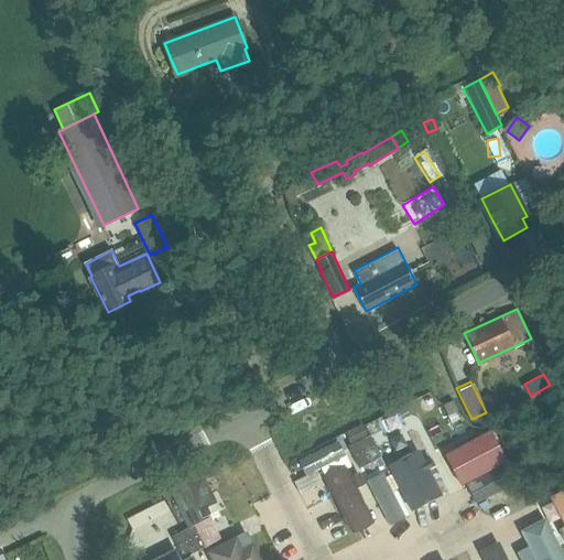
[(481,396),(487,408),(499,402),(496,396),(489,392),(481,396)]
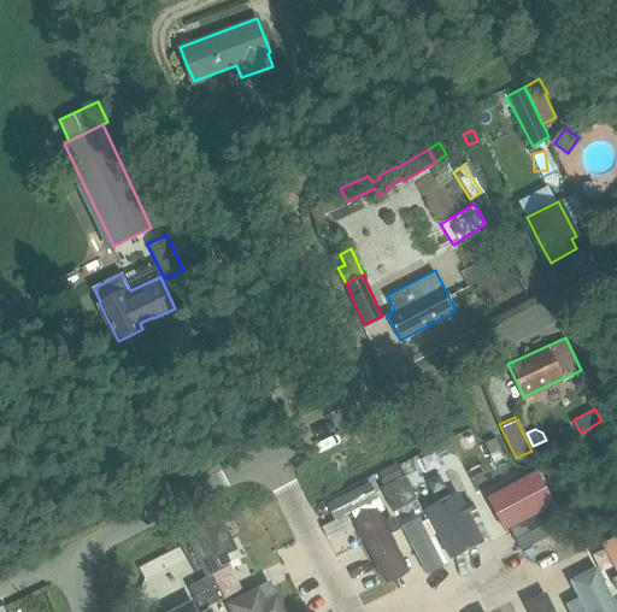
[(495,436),(486,441),(491,452),(501,447),(495,436)]
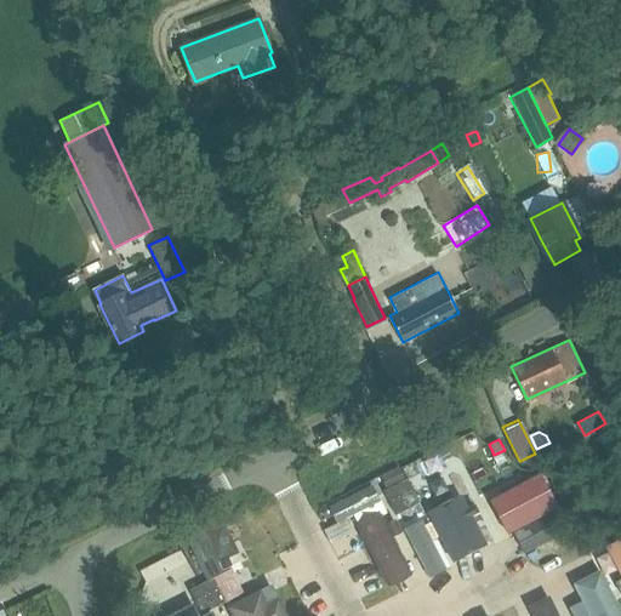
[(540,473),(490,501),(508,532),(558,506),(540,473)]
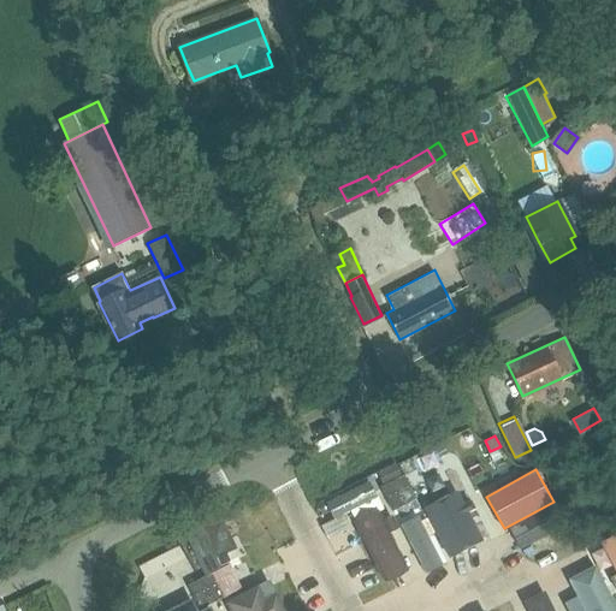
[(420,511),(414,498),(416,497),(404,474),(392,480),(410,515),(414,514),(420,511)]
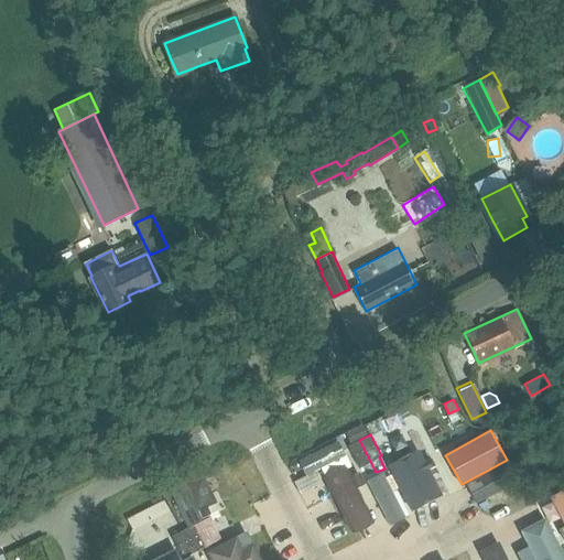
[(369,476),(376,472),(359,440),(349,445),(359,466),(362,465),(369,476)]
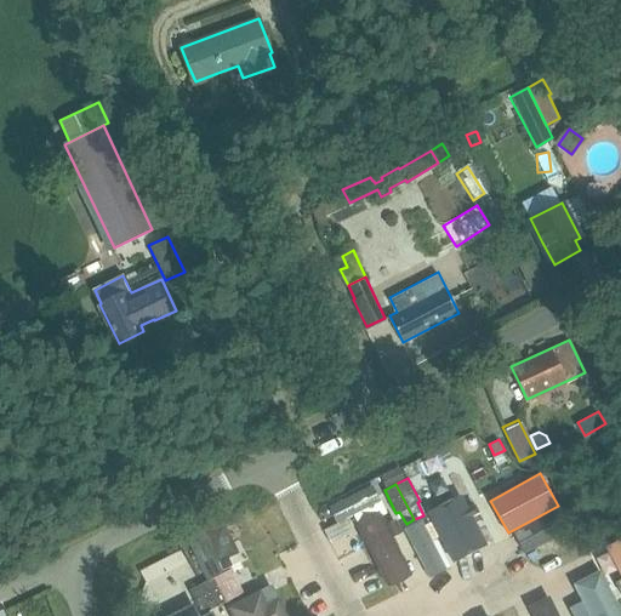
[(369,486),(326,508),(335,525),(379,503),(369,486)]
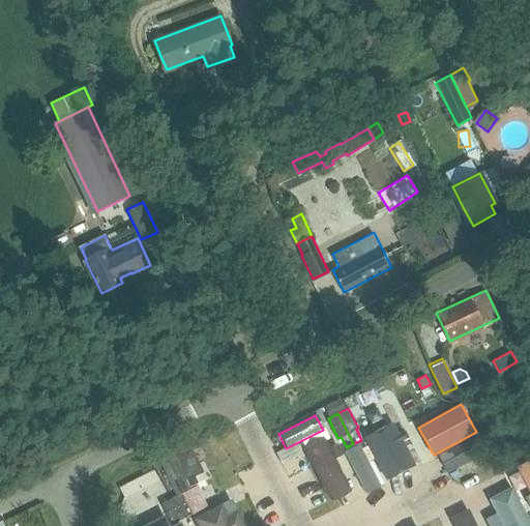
[(361,440),(356,442),(366,462),(393,449),(383,430),(361,440)]
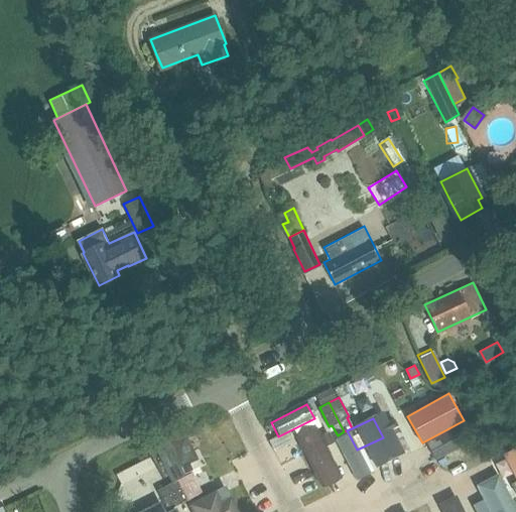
[(427,441),(427,442),(436,459),(469,440),(460,424),(427,441)]
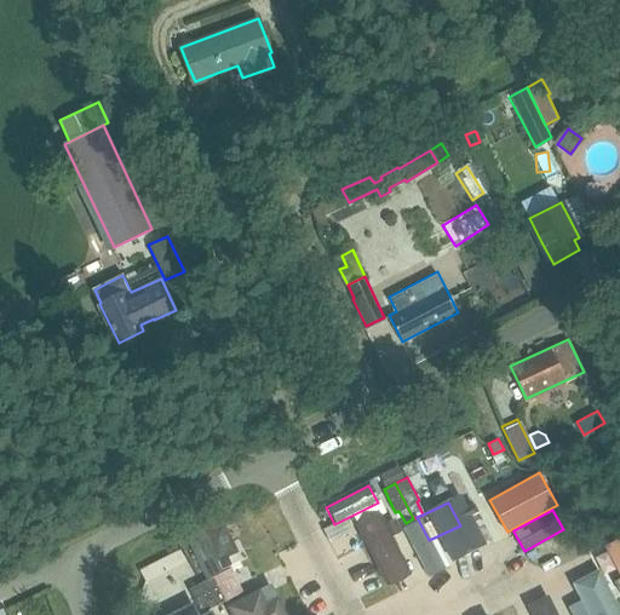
[(216,561),(224,556),(235,550),(217,516),(181,534),(202,578),(220,569),(216,561)]
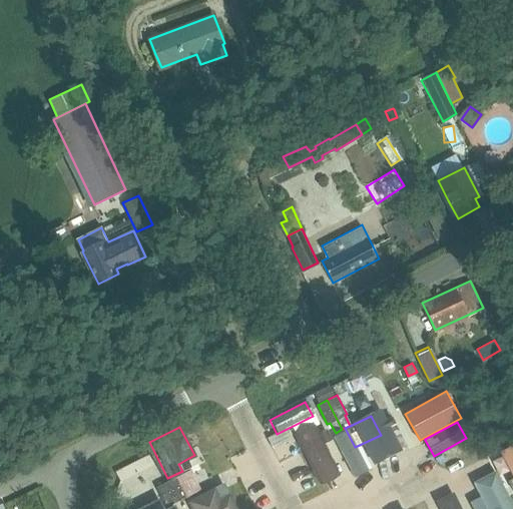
[(204,437),(201,431),(199,427),(195,430),(200,439),(204,437)]
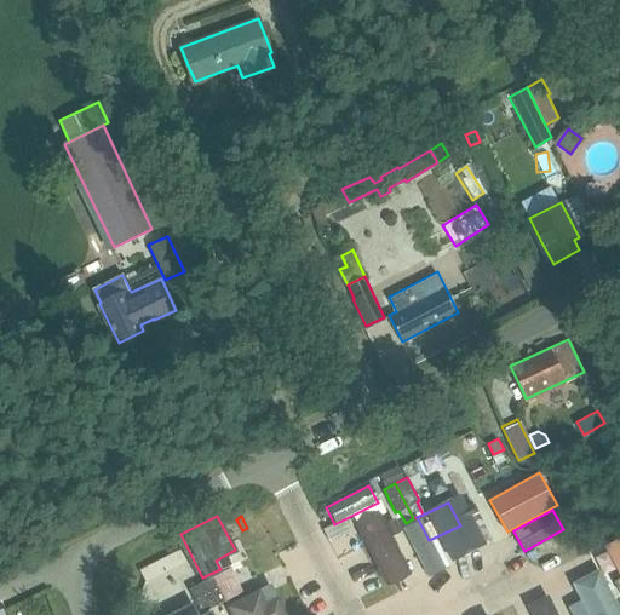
[(375,518),(350,533),(383,593),(408,580),(375,518)]
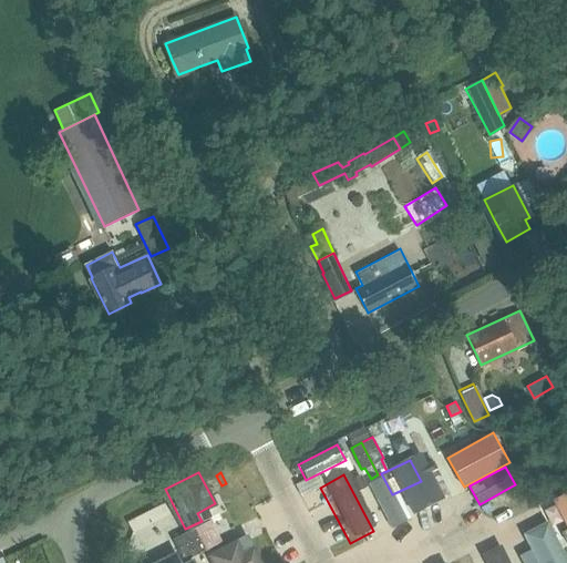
[(566,491),(553,499),(566,525),(566,491)]
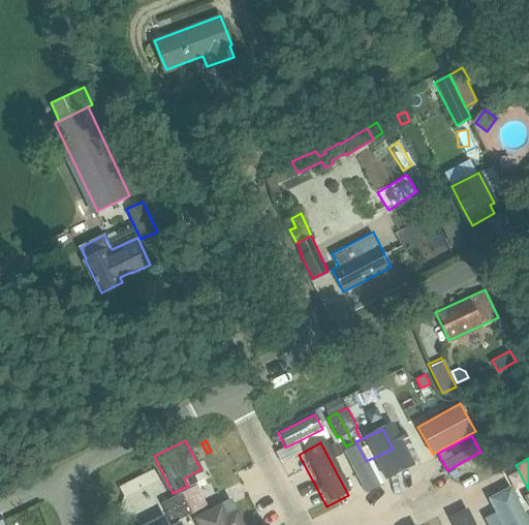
[(457,468),(461,476),(476,468),(472,460),(457,468)]
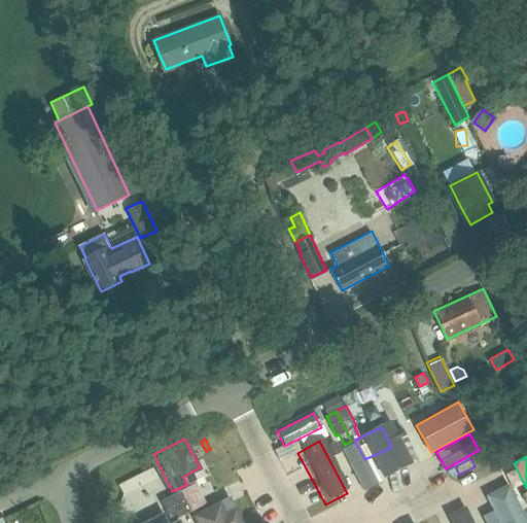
[(143,468),(117,482),(132,511),(157,496),(143,468)]
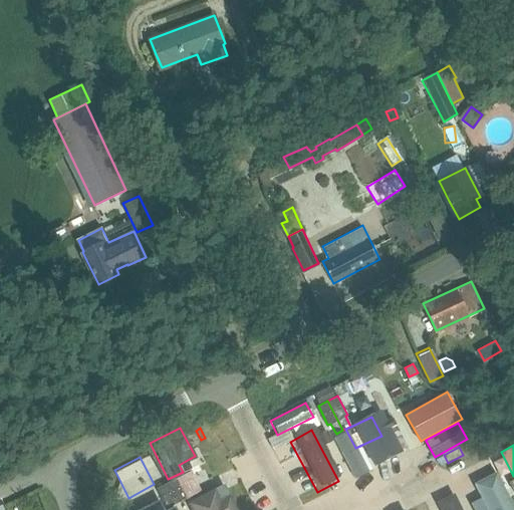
[(176,476),(177,477),(167,482),(177,502),(187,497),(183,489),(197,482),(191,469),(176,476)]
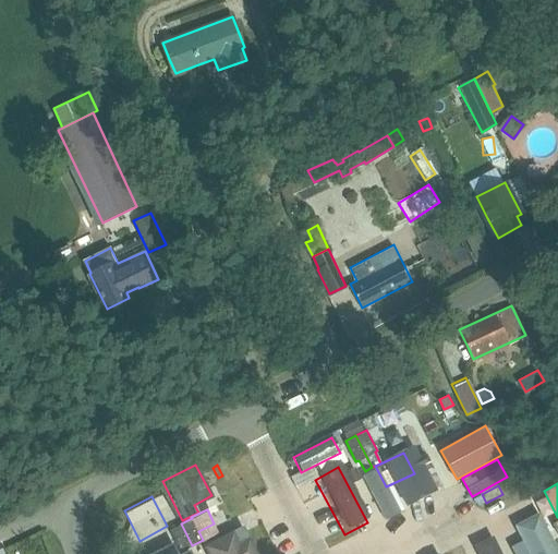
[(554,553),(535,517),(509,530),(520,553),(554,553)]
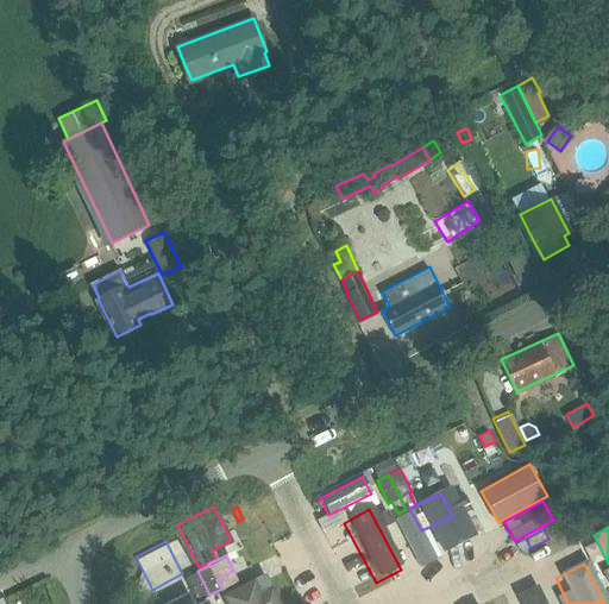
[(316,567),(293,577),(303,603),(324,603),(331,602),(316,567)]
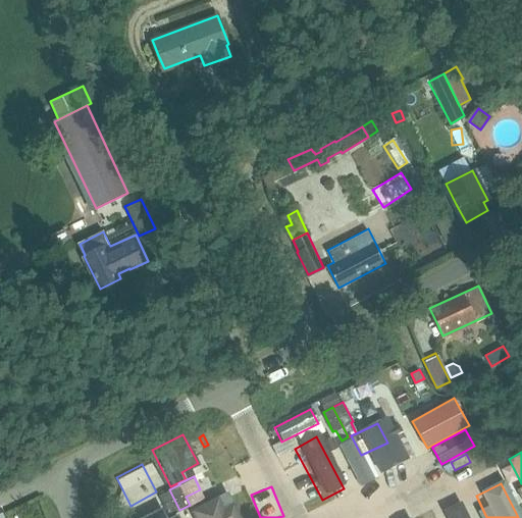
[(169,515),(179,510),(169,489),(159,495),(169,515)]
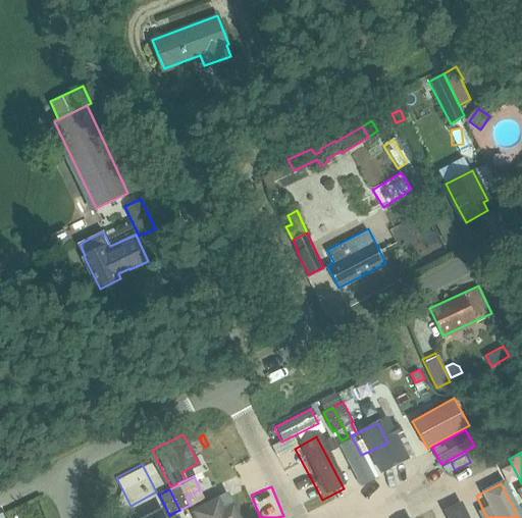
[(213,501),(183,516),(184,517),(230,517),(226,508),(219,512),(213,501)]
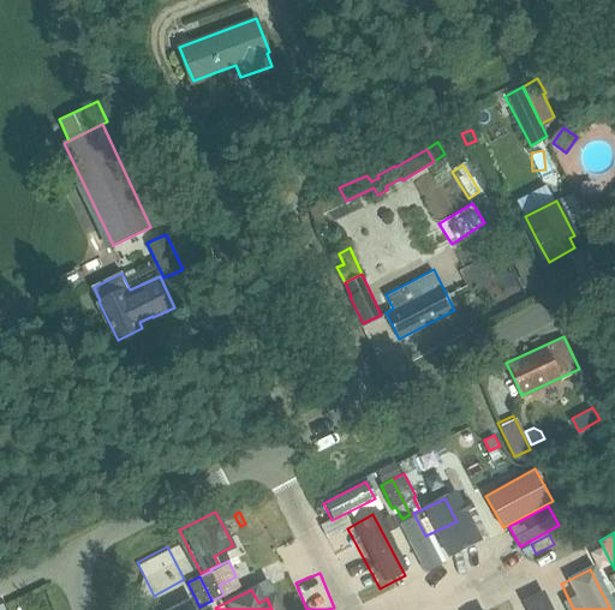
[(545,609),(539,594),(515,605),(517,609),(545,609)]
